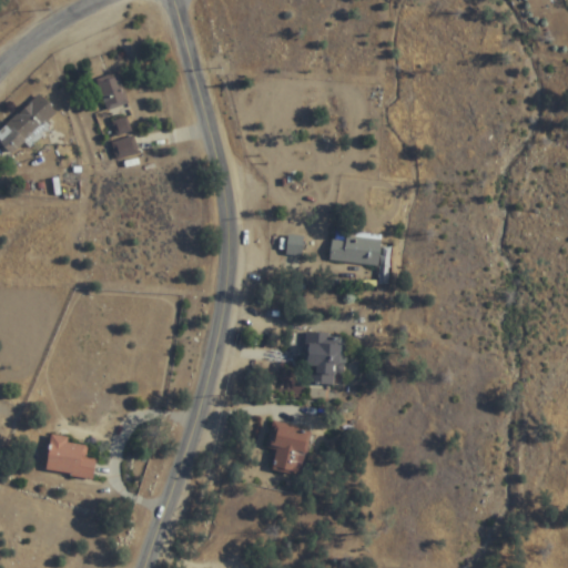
[(105,111),(128,104),(119,72),(97,78),(105,111)]
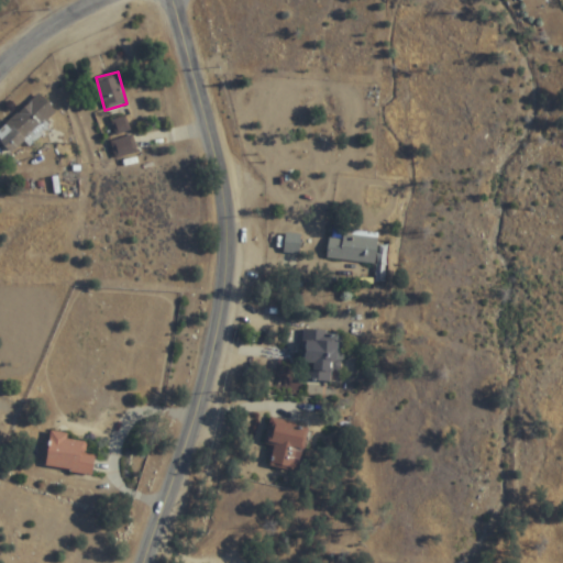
[(0,129),(0,140),(11,152),(56,111),(40,94),(0,129)]
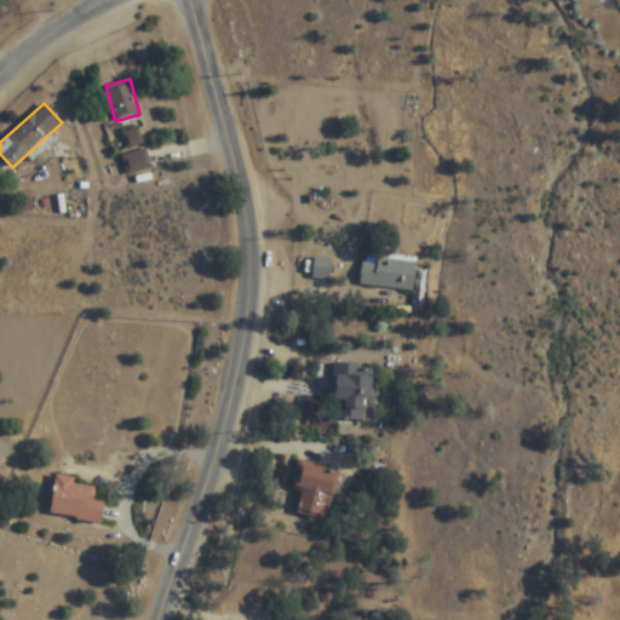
[(144,143),(139,127),(124,132),(128,148),(144,143)]
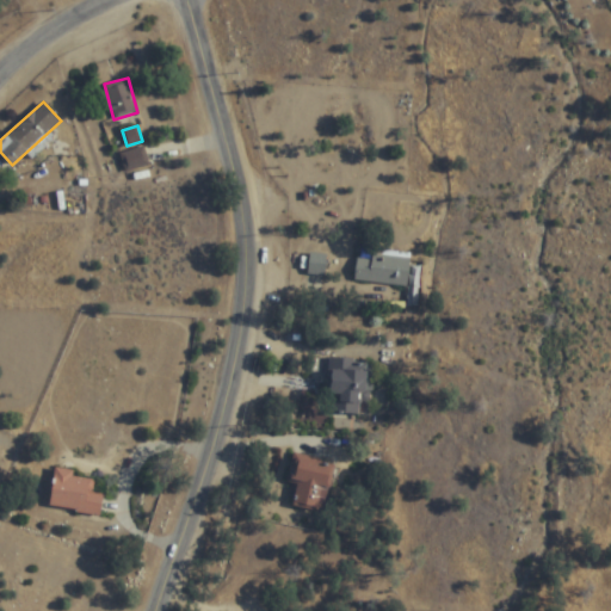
[(121,154),(127,171),(149,164),(143,147),(121,154)]
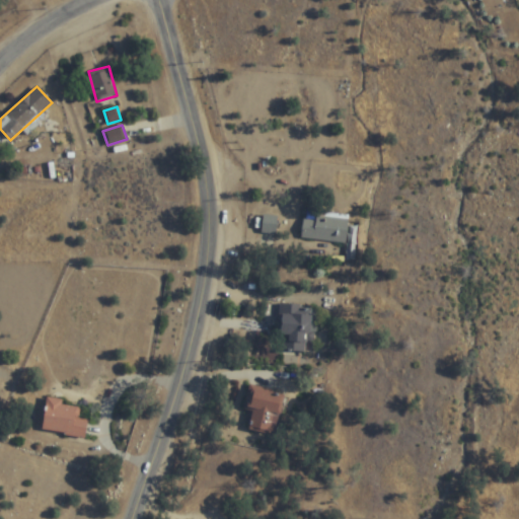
[(349,218),(316,215),(316,220),(303,219),(301,239),(347,243),(349,218)]
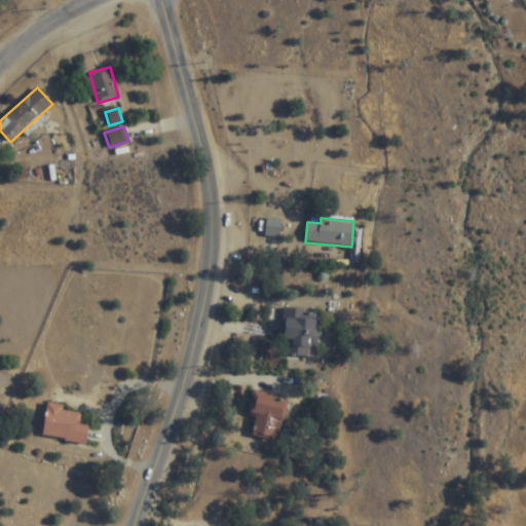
[(316,309),(283,309),(282,357),(316,358),(316,309)]
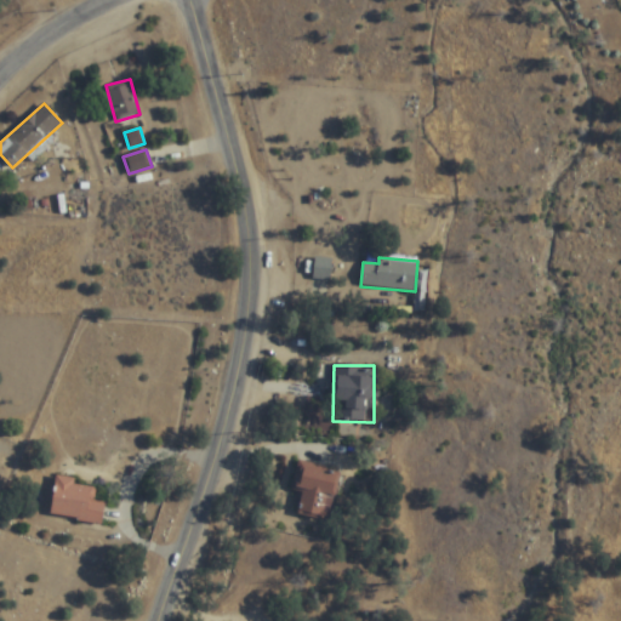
[(341,472),(300,462),(292,489),(303,491),(297,513),(329,522),(341,472)]
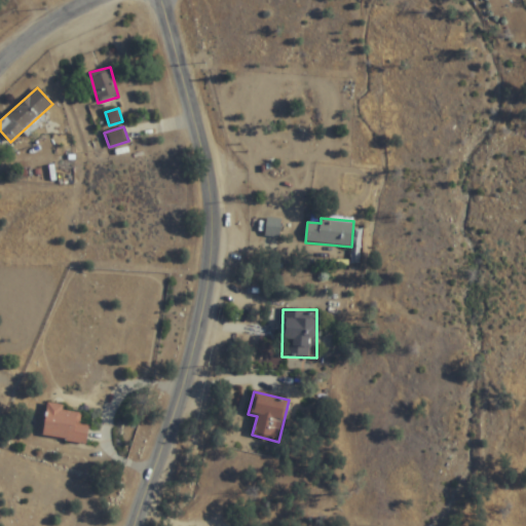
[(63,411),(64,406),(47,404),(42,438),(86,443),(88,425),(80,424),(81,413),(63,411)]
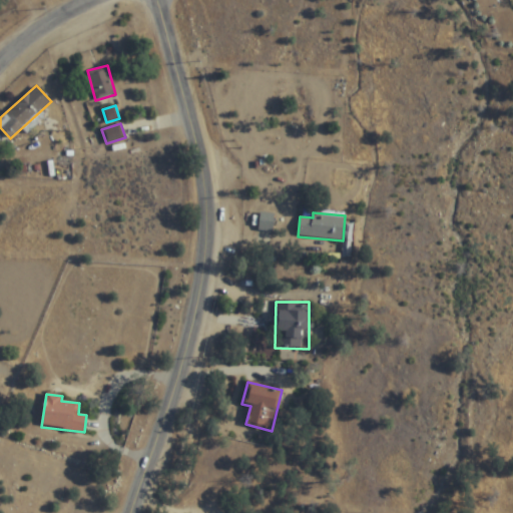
All buildings are outlined.
